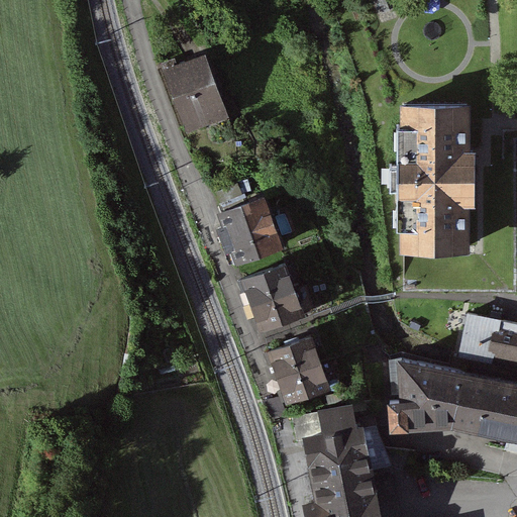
[(202,59),(167,72),(187,127),(206,120),(203,112),(219,106),(202,59)]
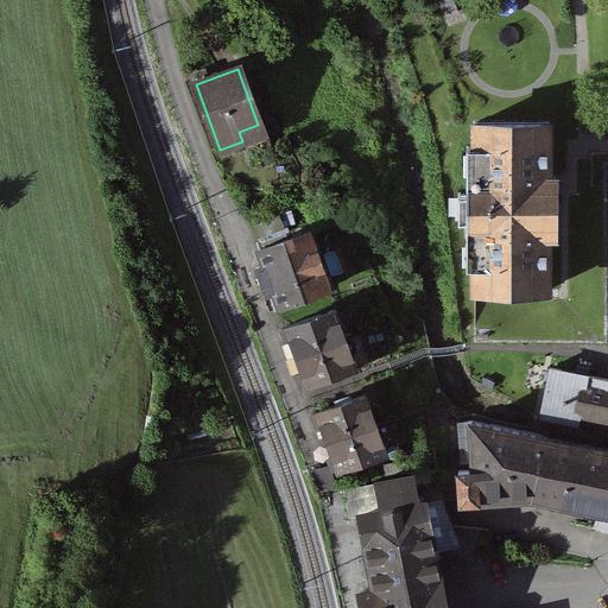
[(550,122),(475,122),(475,149),(486,149),(486,173),(467,173),(467,192),(458,192),(458,221),(467,221),(467,240),(486,240),(486,265),(475,265),(475,291),(549,291),(549,238),(556,238),(556,177),(550,177),(550,122)]
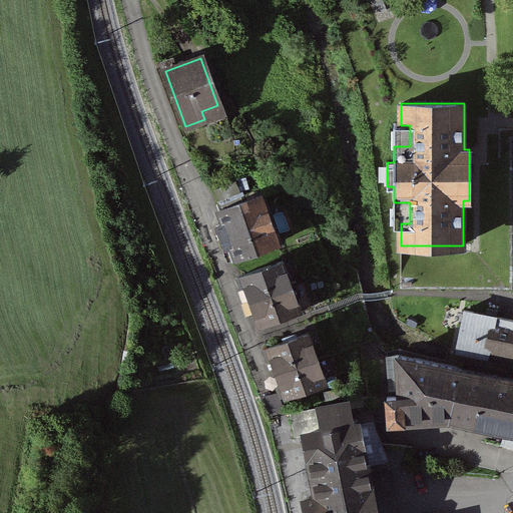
[(223,223),(217,226),(225,247),(231,245),(236,259),(279,243),(262,196),(219,211),(223,223)]
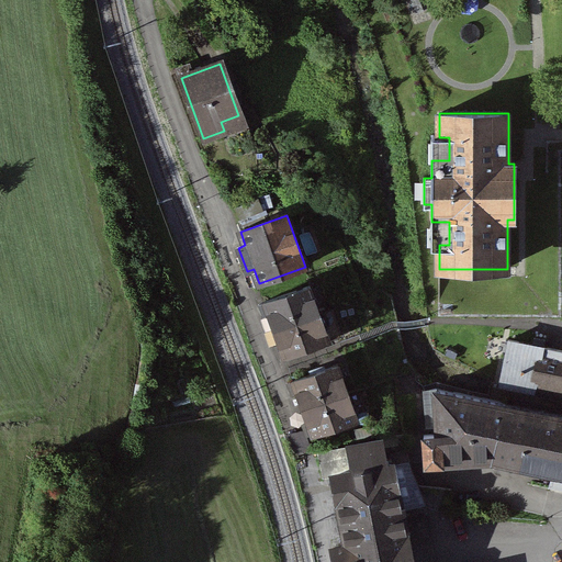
[(274,329),(319,313),(310,287),(258,305),(260,311),(267,308),(274,329)]
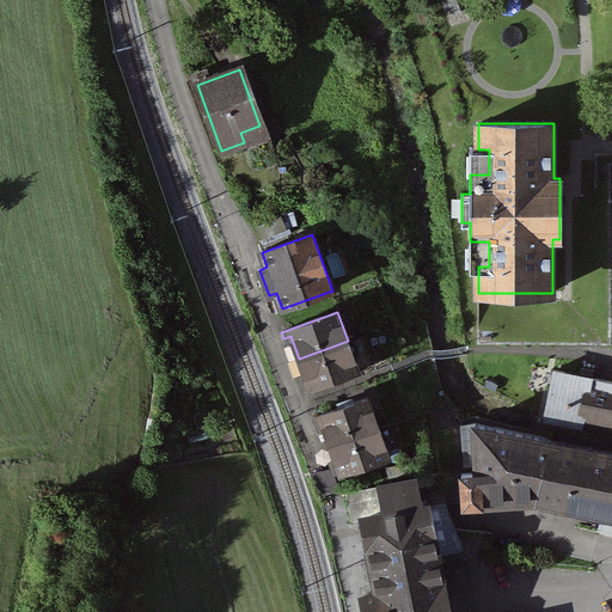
[(301,384),(304,391),(359,371),(348,341),(299,359),(307,381),(301,384)]
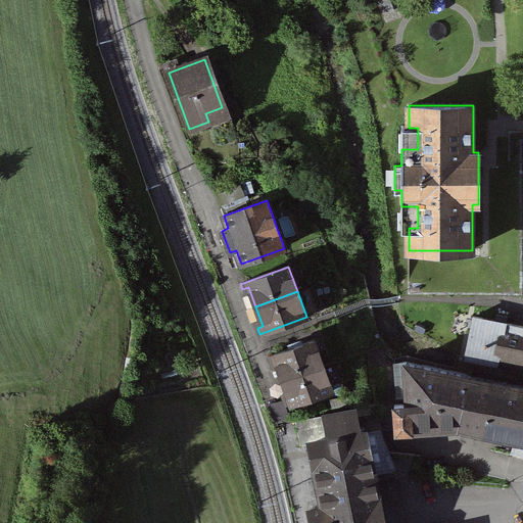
[(522,326),(473,317),(465,358),(522,368),(522,326)]
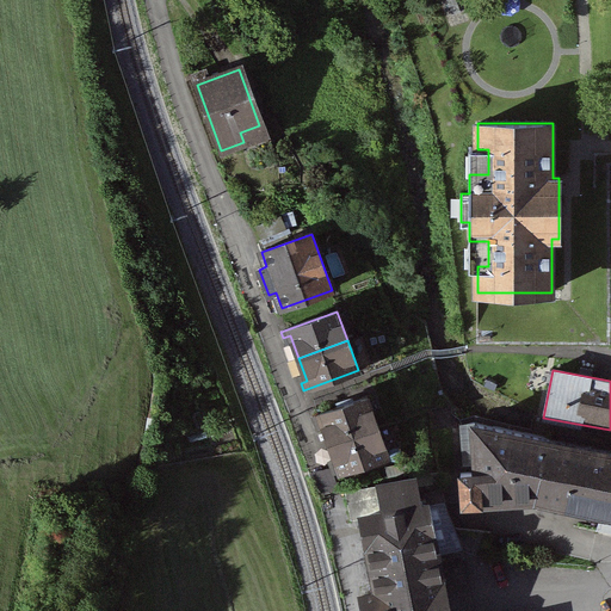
[(321,420),(329,444),(378,426),(368,397),(313,417),(315,423),(321,420)]
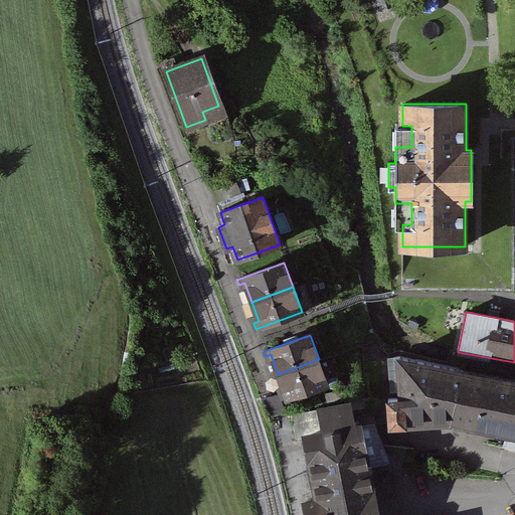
[(389,424),(451,420),(463,369),(401,356),(390,358),(392,391),(402,389),(403,396),(389,399),(389,424)]
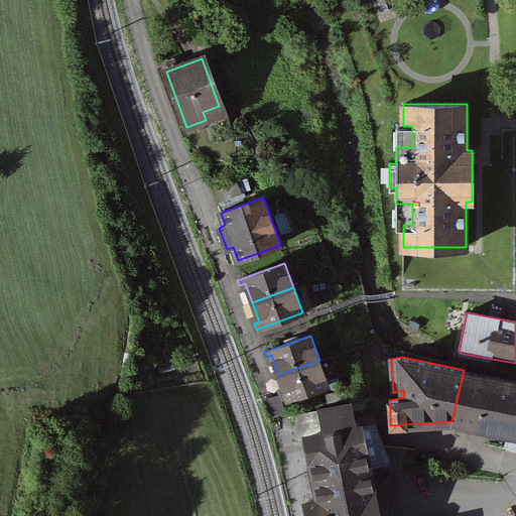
[(319,360),(278,375),(285,394),(280,395),(281,401),(329,385),(319,360)]
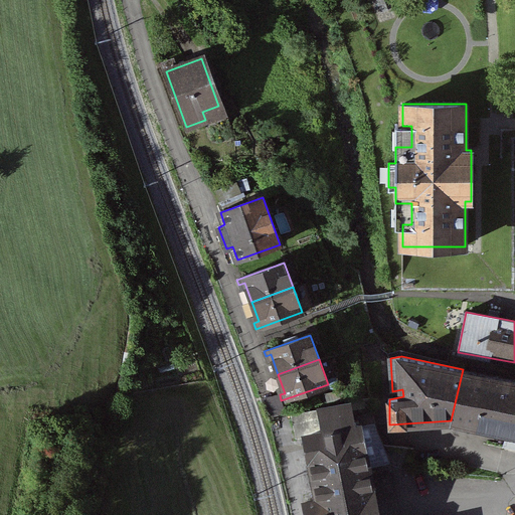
[(514,388),(514,380),(463,369),(451,420),(505,433),(514,388)]
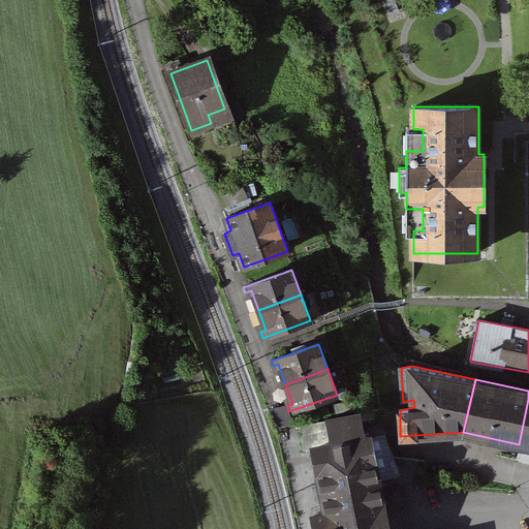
[(528,399),(519,444),(528,445),(528,399)]
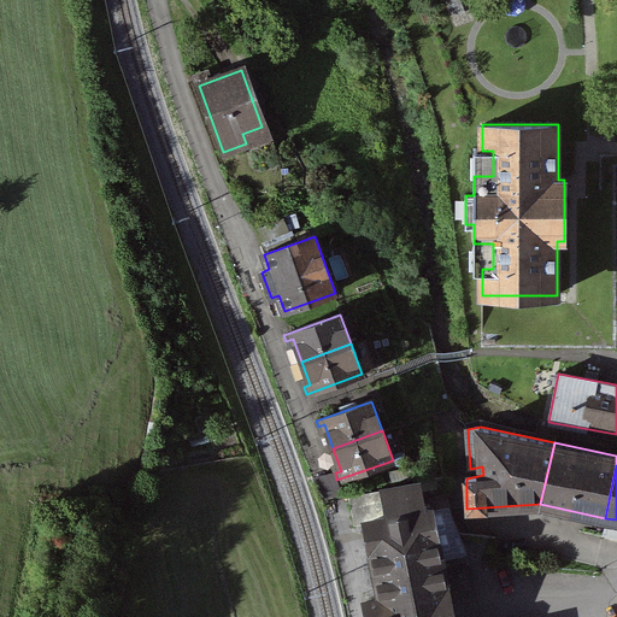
[(354,528),(366,526),(382,599),(366,603),(369,616),(452,616),(440,559),(468,553),(446,505),(425,510),(421,483),(348,498),(354,528)]
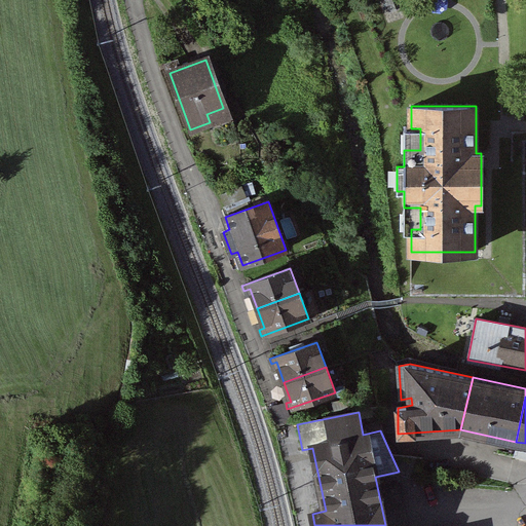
All buildings are outlined.
